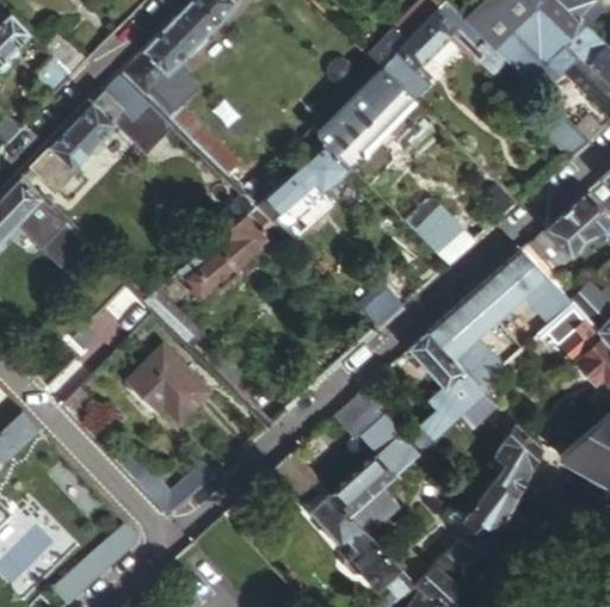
[(193,0),(122,74),(152,104),(232,183),(241,174),(234,168),(238,165),(159,85),(238,5),(233,0),(193,0)]
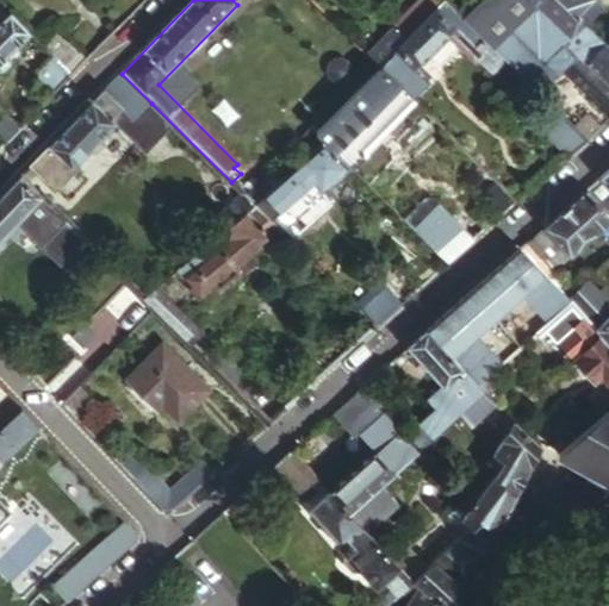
[(427,0),(395,29),(406,42),(449,2),(446,0),(427,0)]
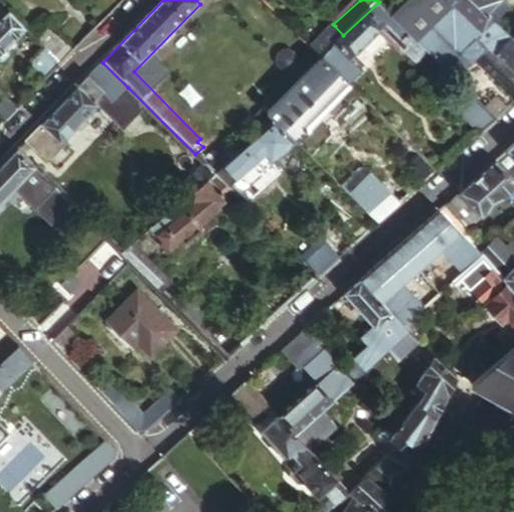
[(443,0),(410,0),(399,11),(394,17),(412,35),(462,84),(496,119),(513,102),(513,69),(495,51),(443,0)]
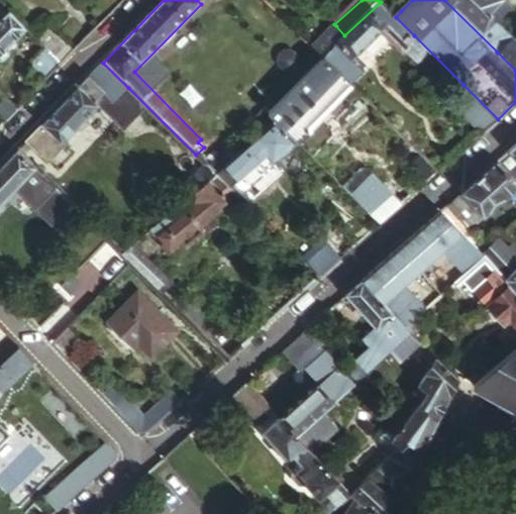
[(503,0),(476,0),(499,23),(510,11),(512,8),(508,4),(503,0)]
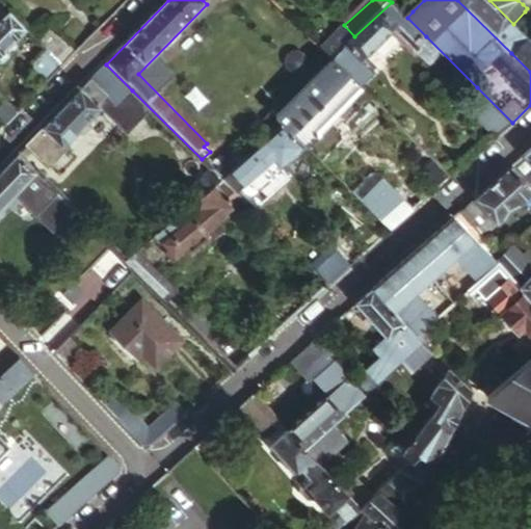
[(354,36),(330,58),(359,86),(373,72),(362,60),(398,26),(417,45),(426,36),(407,18),(402,12),(392,2),(354,36)]
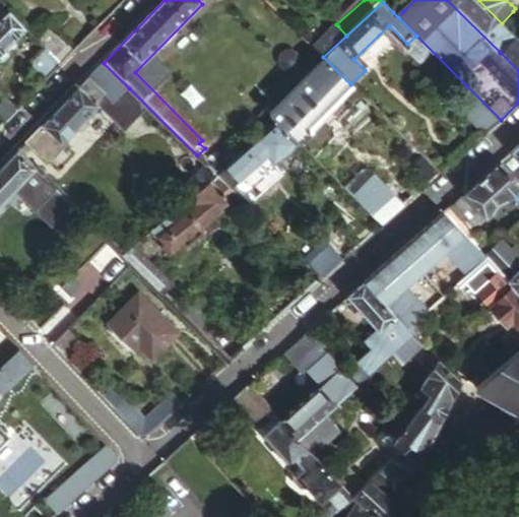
[(399,7),(393,12),(398,17),(403,11),(399,7)]
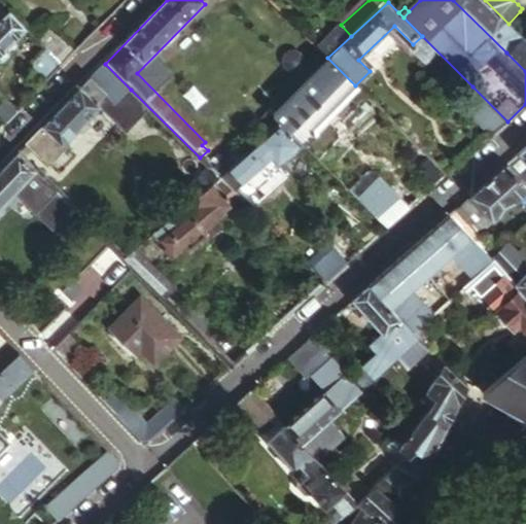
[(6,48),(26,29),(8,11),(0,20),(0,63),(2,63),(9,57),(9,50),(6,48)]
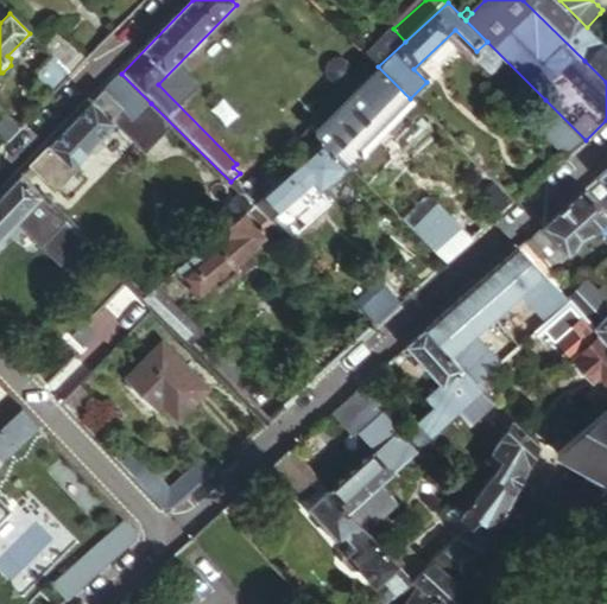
[(606,19),(600,13),(587,27),(602,42),(606,46),(606,19)]
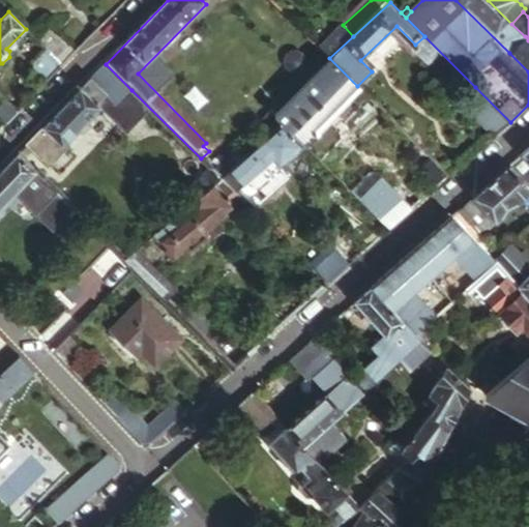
[(318,47),(329,58),(353,36),(343,25),(318,47)]
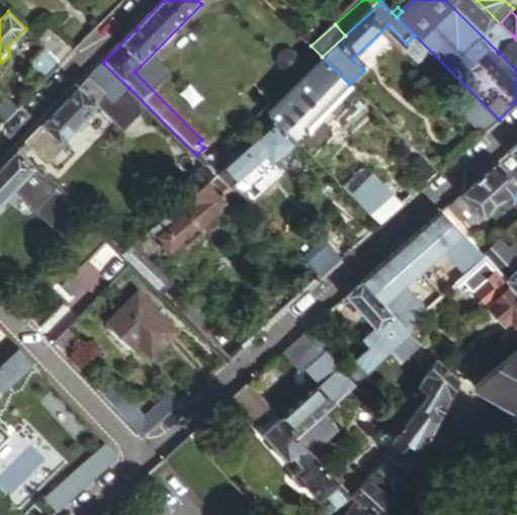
[(516,39),(513,35),(498,52),(516,70),(516,39)]
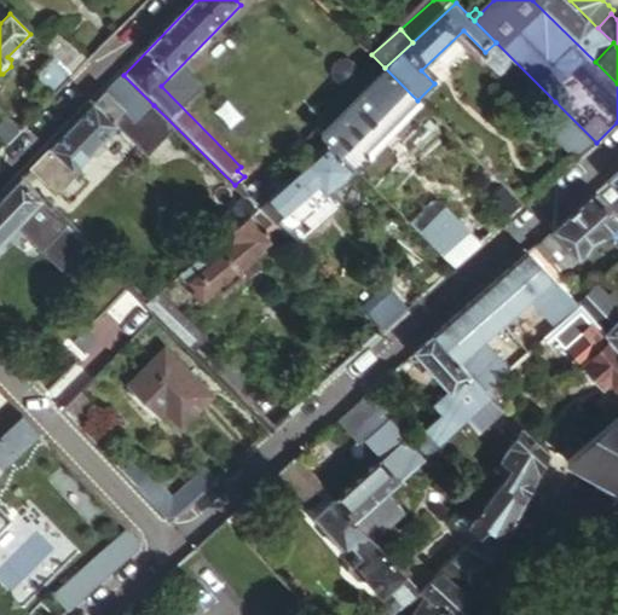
[(65,44),(52,57),(73,77),(86,63),(65,44)]
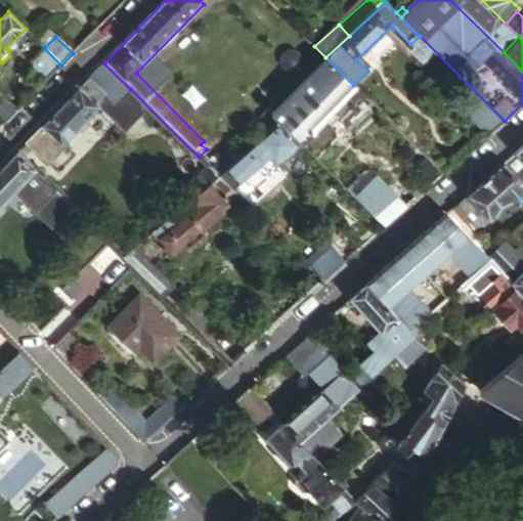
[(32,68),(46,81),(61,66),(44,48),(32,60),(32,68)]
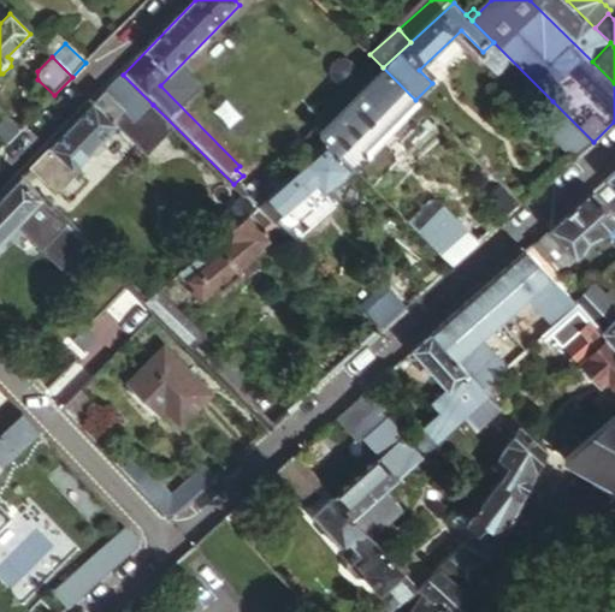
[(314,129),(321,136),(348,162),(361,150),(361,147),(349,135),(385,102),(401,118),(417,101),(415,100),(383,67),(314,129)]
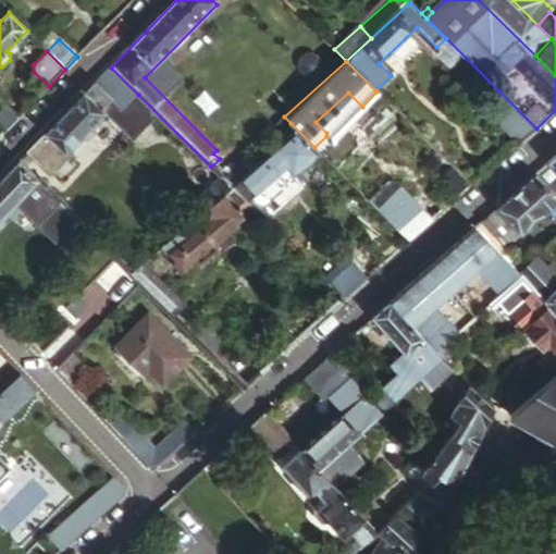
[(123,110),(138,95),(111,68),(26,154),(49,175),(69,157),(68,155),(108,114),(103,111),(113,100),(123,110)]
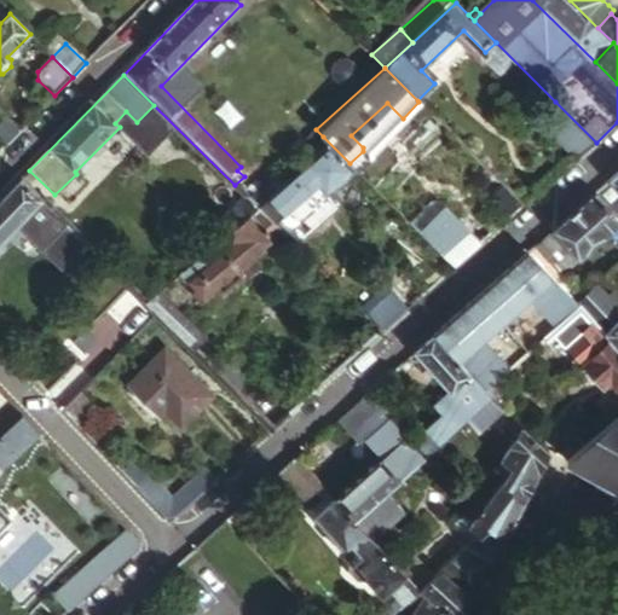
[(538,117),(579,158),(596,143),(555,102),(538,117)]
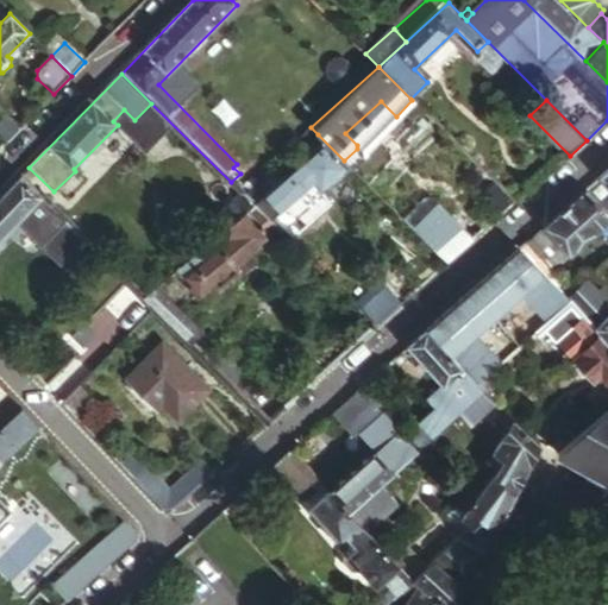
[(0,133),(7,142),(22,127),(0,107),(0,133)]
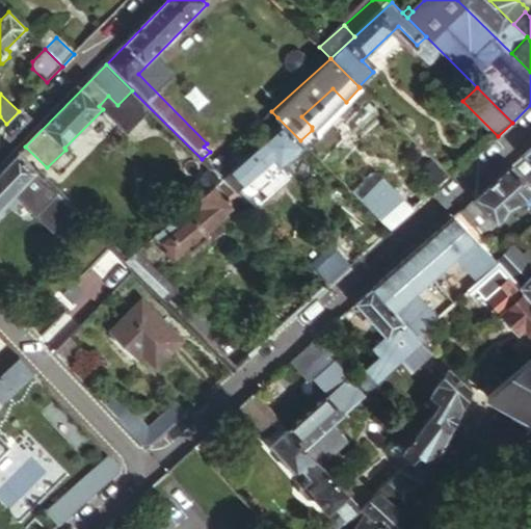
[(216,173),(223,181),(233,189),(269,157),(275,164),(281,160),(283,160),(285,159),(287,159),(290,157),(292,156),(293,154),(294,153),(295,150),(295,149),(295,147),(301,141),(300,140),(277,117),(255,138),(216,173)]
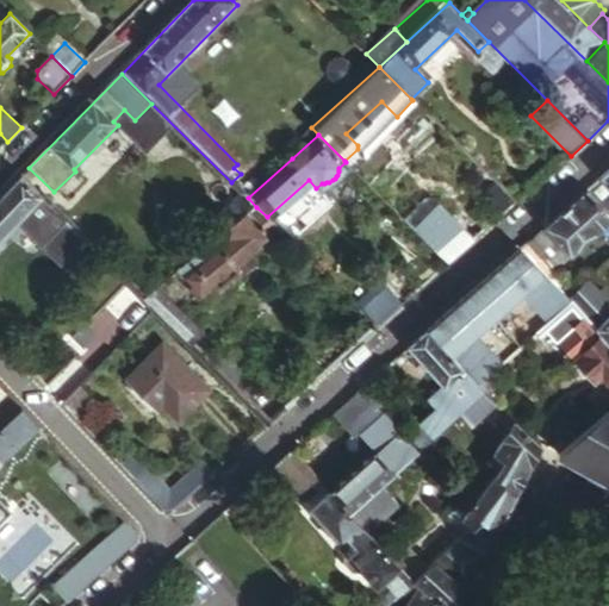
[(608,172),(588,191),(608,212),(608,172)]
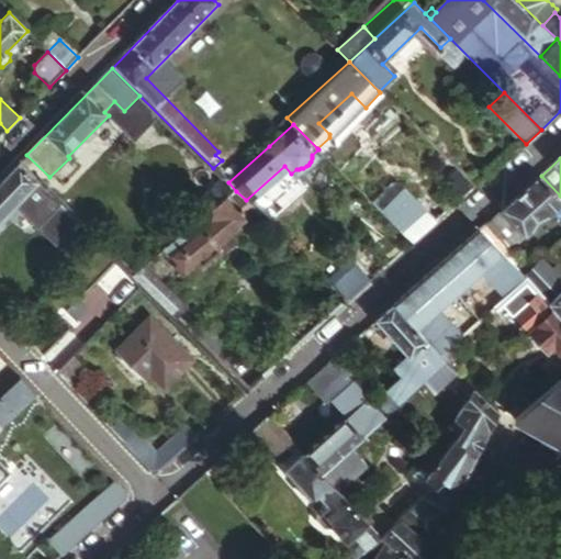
[(54,196),(20,161),(0,181),(0,221),(29,192),(43,207),(54,196)]
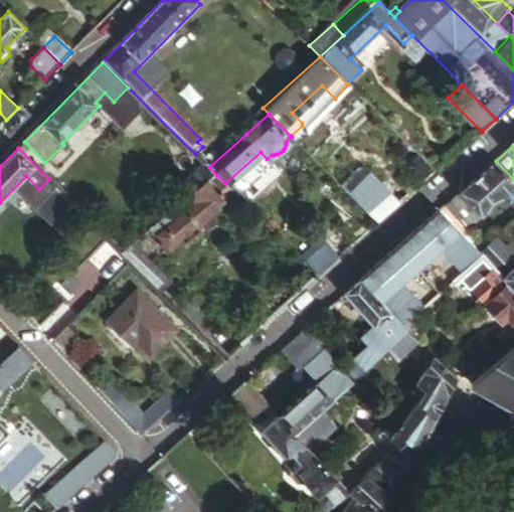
[(437,172),(425,160),(420,165),(431,177),(437,172)]
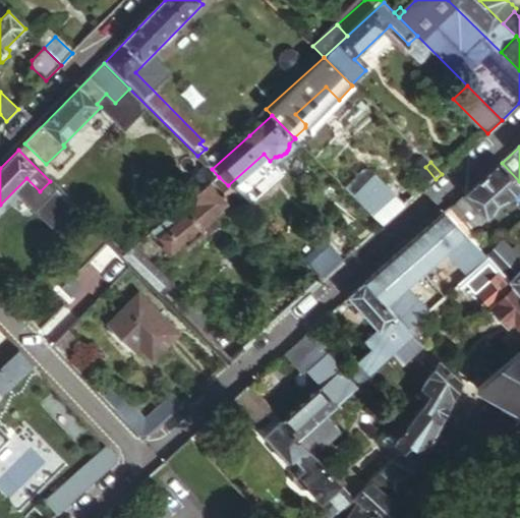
[(519,181),(502,163),(452,208),(470,229),(485,215),(488,218),(519,187),(519,181)]
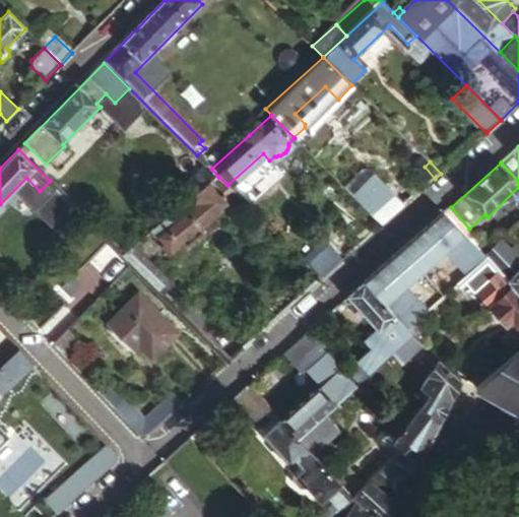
[(189,185),(197,194),(218,177),(211,169),(209,167),(189,185)]
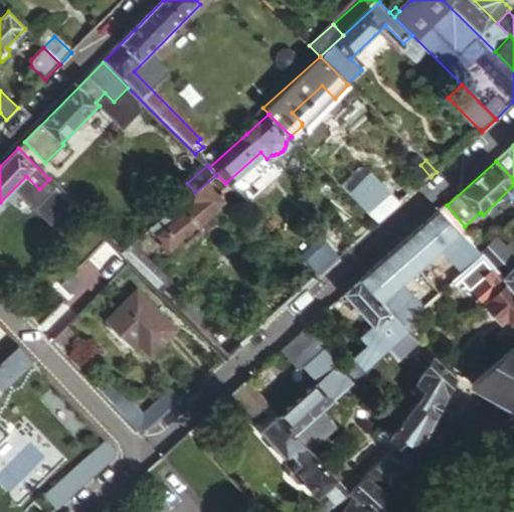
[(169,251),(237,196),(225,183),(216,175),(195,192),(151,228),(169,251)]
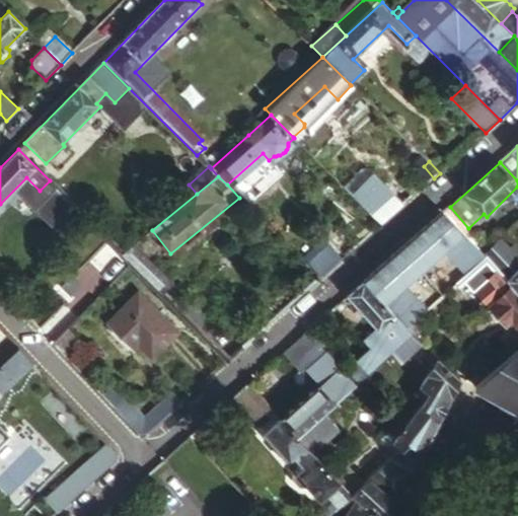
[(367,213),(381,226),(405,204),(392,191),(367,213)]
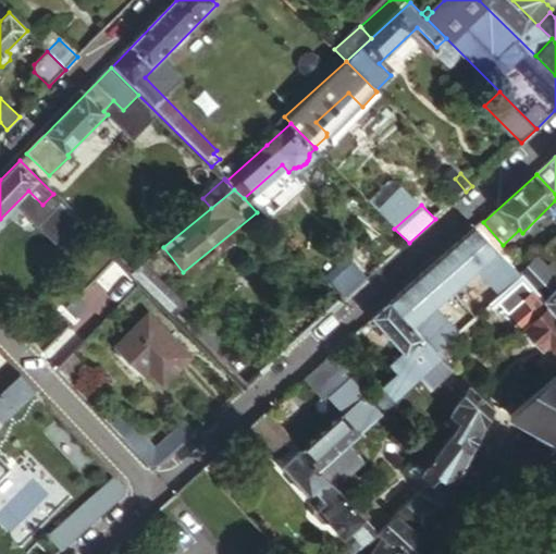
[(476,229),(393,303),(415,327),(497,251),(476,229)]
